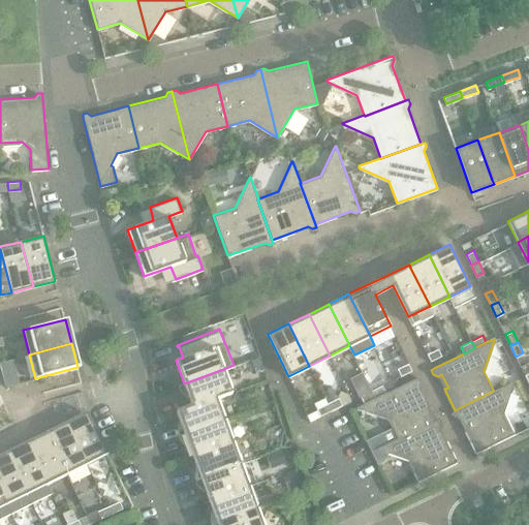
[(438,347),(427,353),(431,361),(441,354),(438,347)]
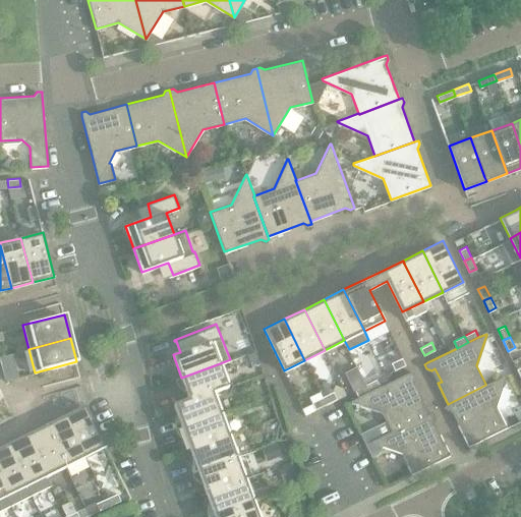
[(15,351),(3,354),(8,378),(20,375),(15,351)]
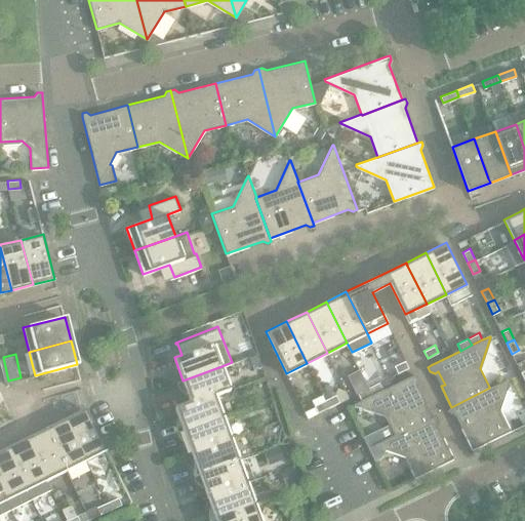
[(408,367),(405,360),(395,365),(398,372),(408,367)]
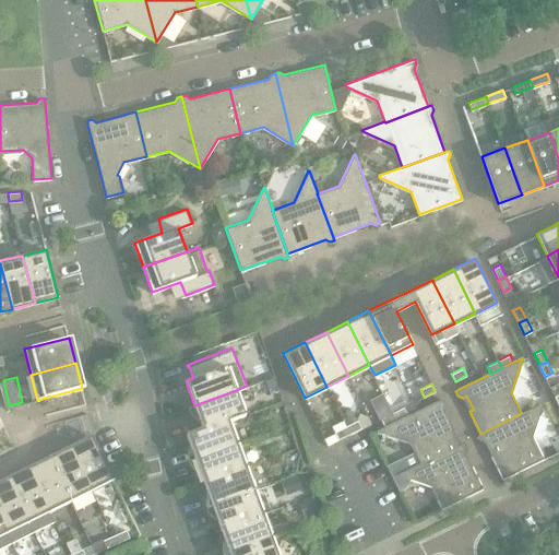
[(228,420),(228,421),(245,414),(236,390),(194,405),(202,427),(203,428),(228,420)]
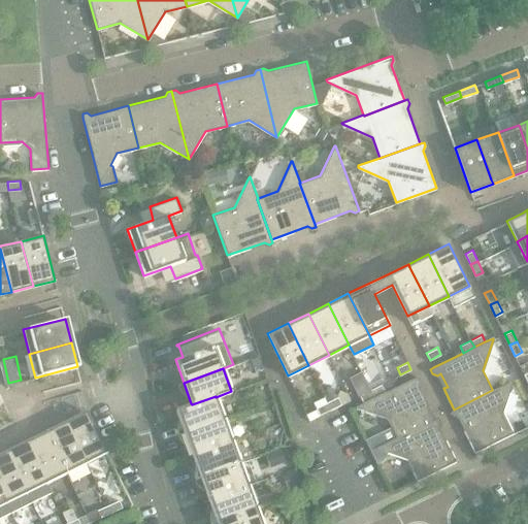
[(374,396),(363,401),(356,405),(356,406),(387,418),(396,436),(396,437),(435,418),(419,384),(420,379),(418,375),(415,377),(385,391),(374,396)]
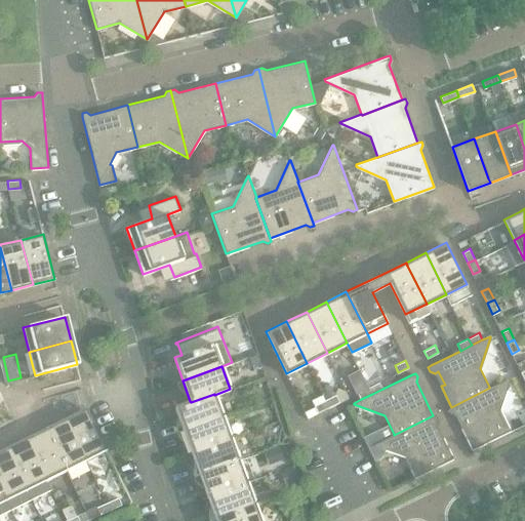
[(510,376),(489,387),(489,388),(451,407),(448,408),(449,412),(454,413),(458,411),(465,425),(460,427),(472,448),(511,430),(499,409),(511,378),(510,376)]
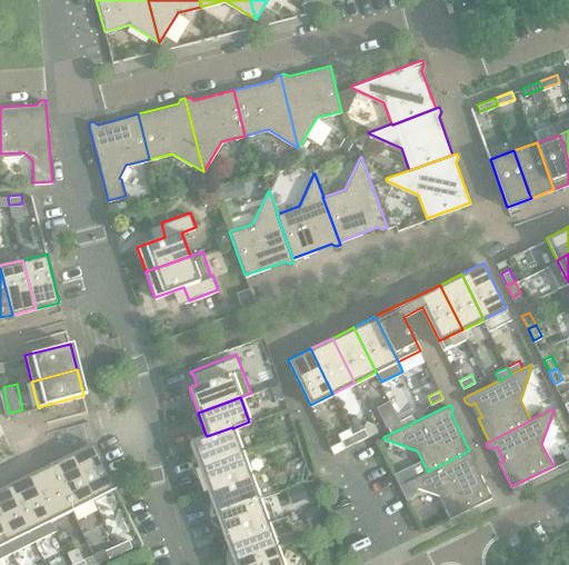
[(403,427),(415,422),(411,414),(399,419),(403,427)]
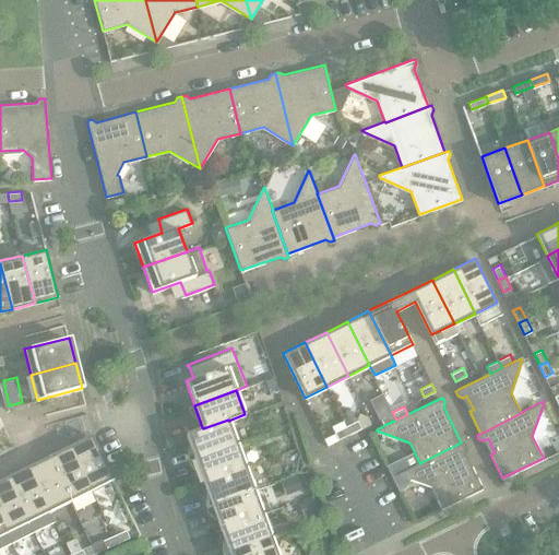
[(396,420),(392,412),(381,417),(384,425),(396,420)]
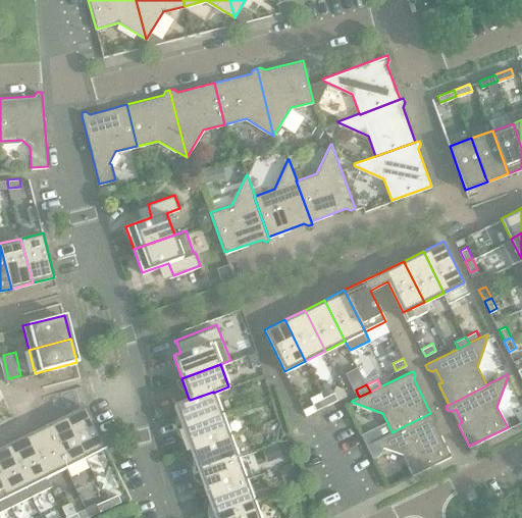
[(173,405),(183,427),(221,413),(213,393),(213,392),(190,400),(189,399),(173,405)]
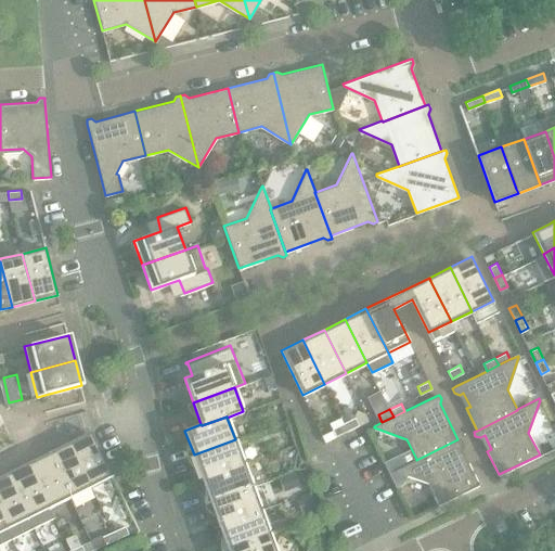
[(356,417),(344,423),(347,431),(359,424),(356,417)]
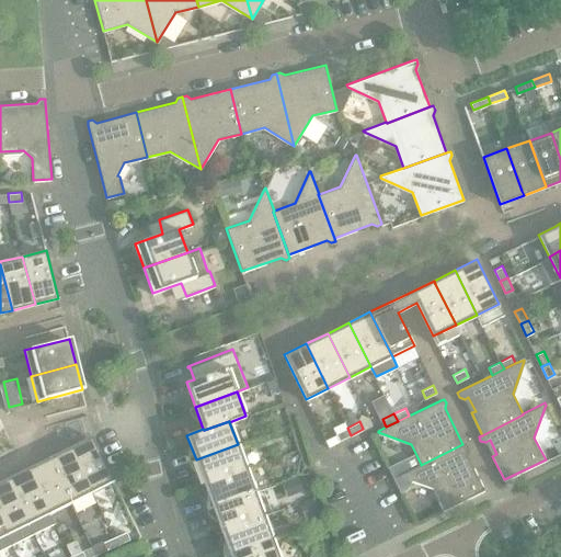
[(339,440),(351,435),(347,428),(335,433),(339,440)]
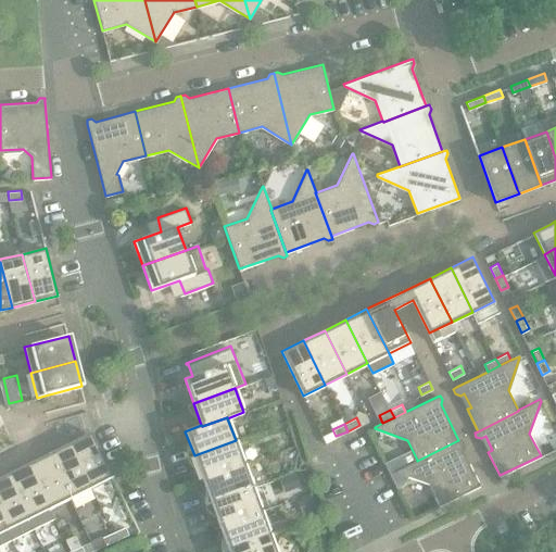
[(70,442),(71,447),(91,487),(113,476),(91,431),(70,442)]
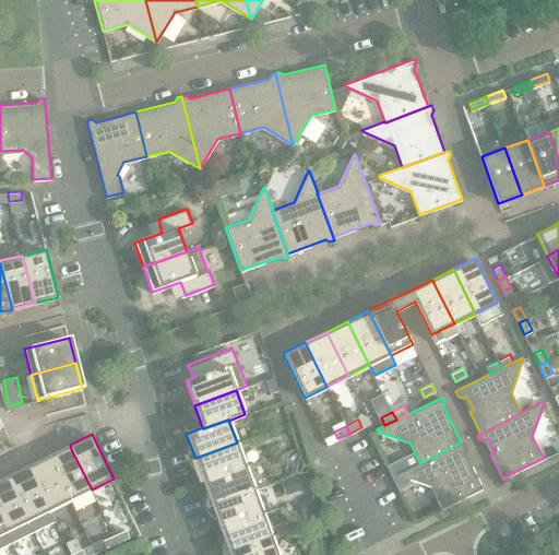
[(419,463),(419,462),(397,473),(399,474),(431,485),(441,508),(483,487),(464,450),(466,445),(464,441),(461,443),(419,463)]
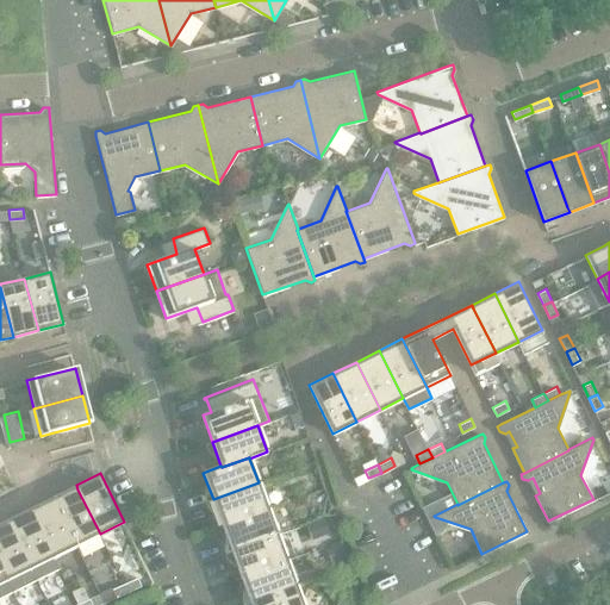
[(259,482),(213,499),(222,525),(268,507),(259,482)]
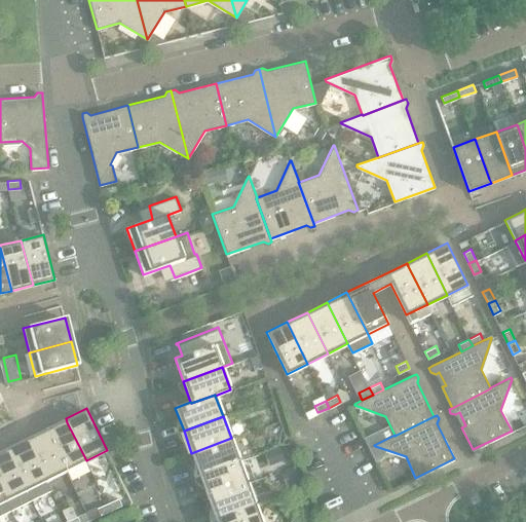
[(45,429),(66,470),(86,460),(67,422),(66,418),(45,429)]
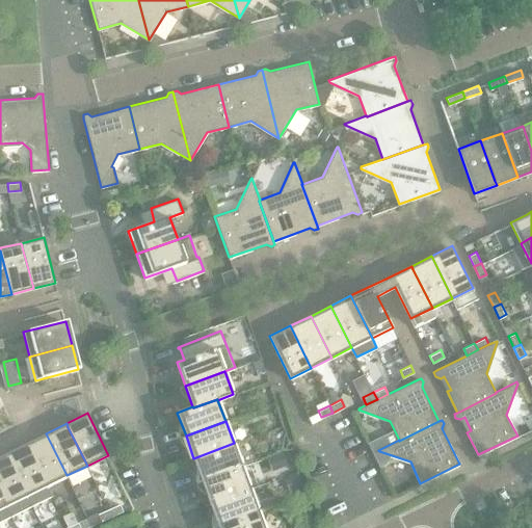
[(26,444),(28,447),(47,485),(67,475),(46,433),(26,444)]
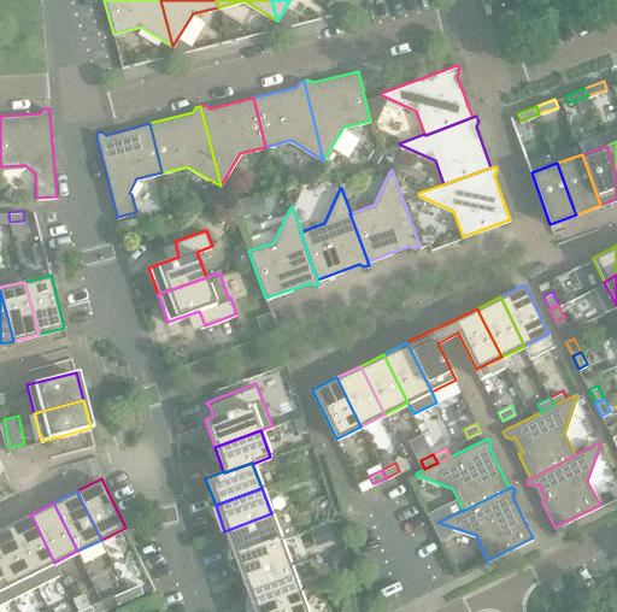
[(224,531),(234,557),(280,540),(271,513),(224,531)]
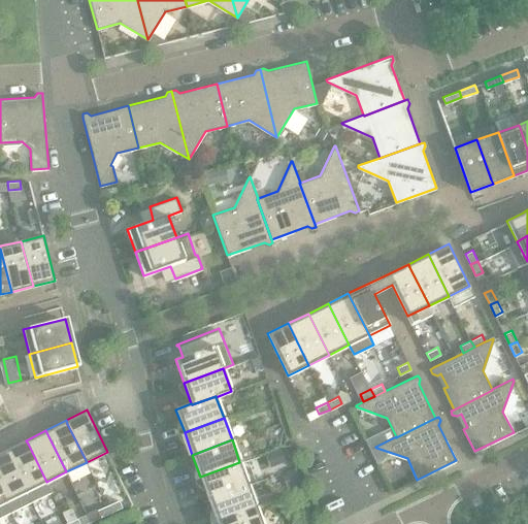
[(6,450),(7,454),(31,502),(52,492),(46,482),(28,444),(26,440),(6,450)]
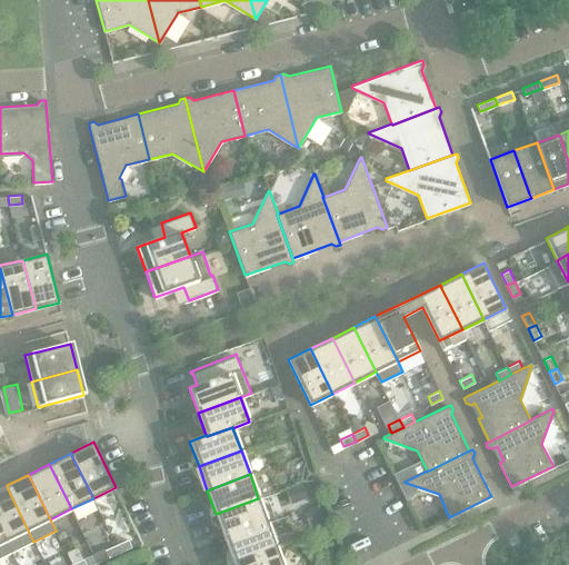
[(0,487),(0,527),(7,541),(12,552),(33,542),(8,489),(7,485),(0,487)]
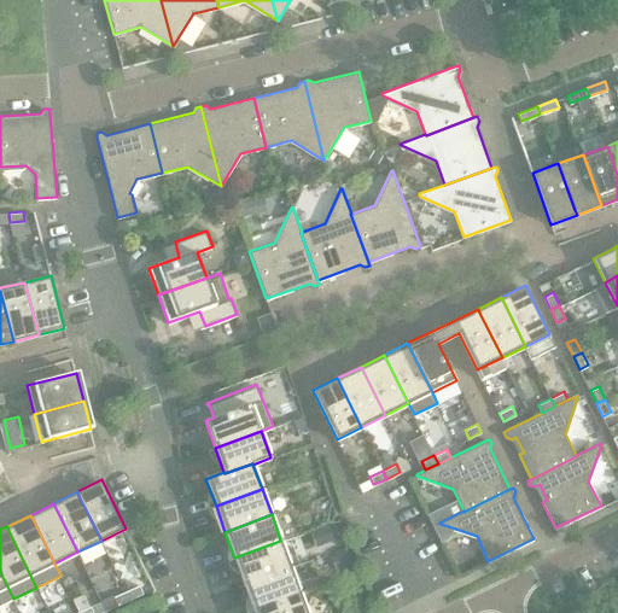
[(280,541),(234,558),(244,584),(290,566),(280,541)]
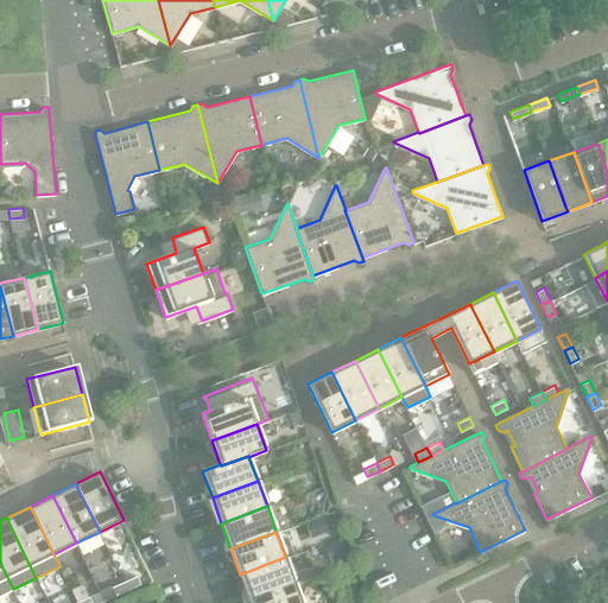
[(240,575),(249,600),(295,583),(285,557),(240,575)]
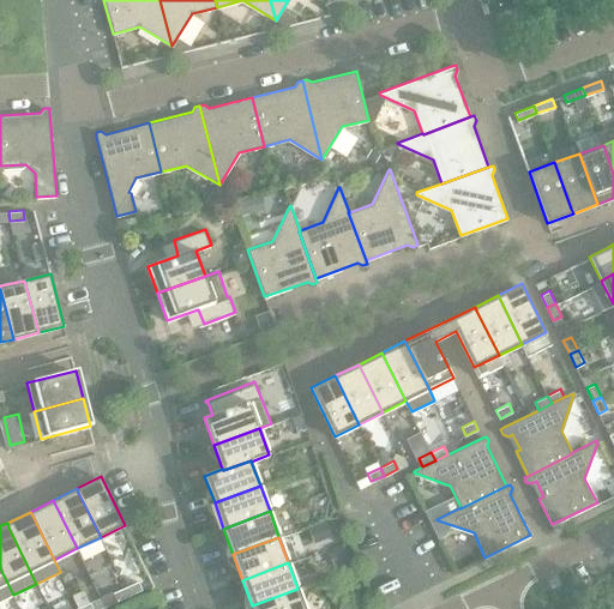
[(0,601),(13,595),(7,583),(0,568),(0,601)]
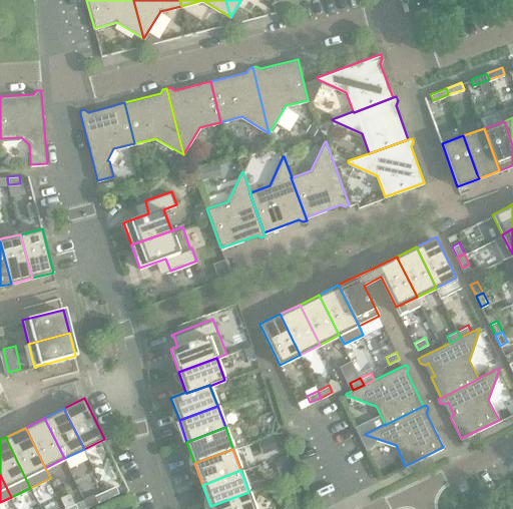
[(115,485),(104,490),(107,497),(118,492),(115,485)]
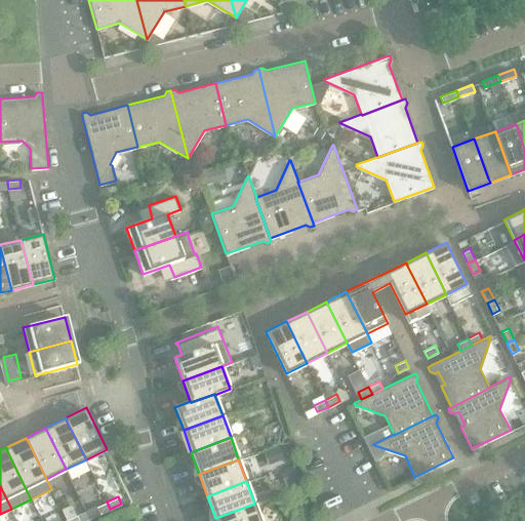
[(98,514),(110,509),(107,502),(95,507),(98,514)]
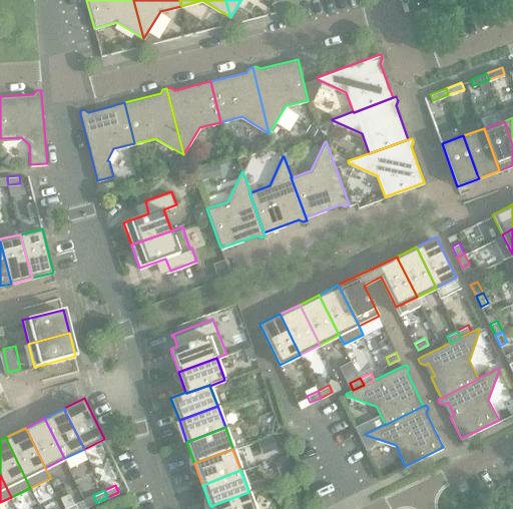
[(254,508),(248,492),(210,506),(211,508),(254,508)]
